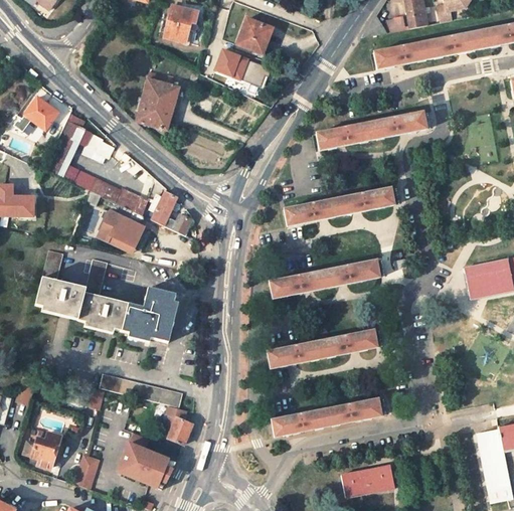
[(402,0),(406,17),(407,26),(425,23),(420,0),(402,0)]
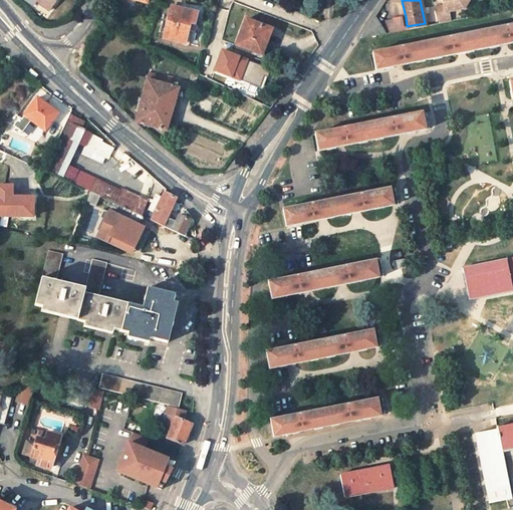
[(431,2),(436,20),(449,16),(446,8),(460,4),(462,0),(437,0),(431,2)]
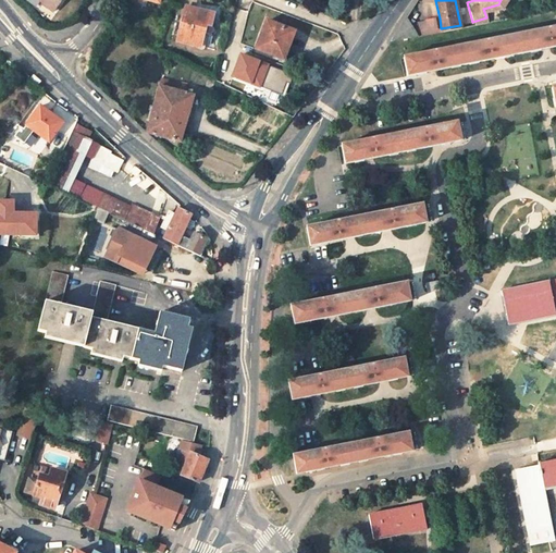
[(188,38),(200,40),(205,22),(210,23),(213,11),(186,3),(176,38),(187,40),(188,38)]
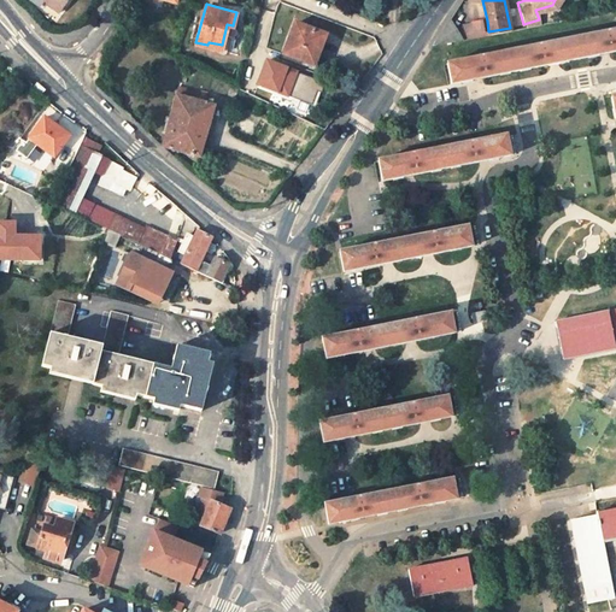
[(280,46),(310,59),(323,29),(293,16),(280,46)]
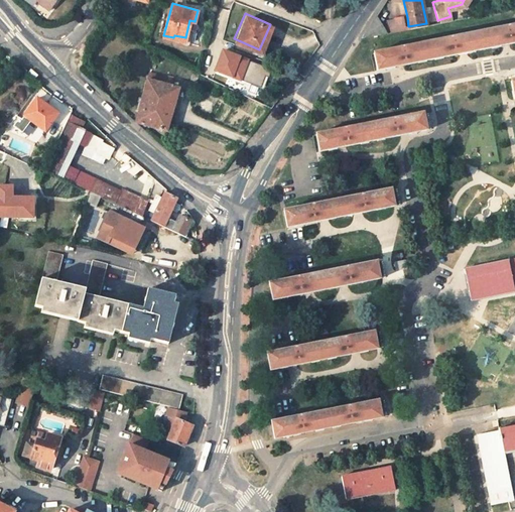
[(374,15),(361,35),(384,31),(374,15)]
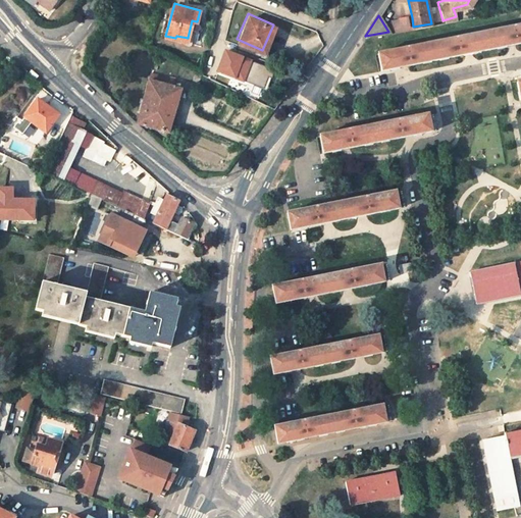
[(393,31),(413,27),(412,17),(409,17),(403,17),(403,16),(391,18),(393,31)]
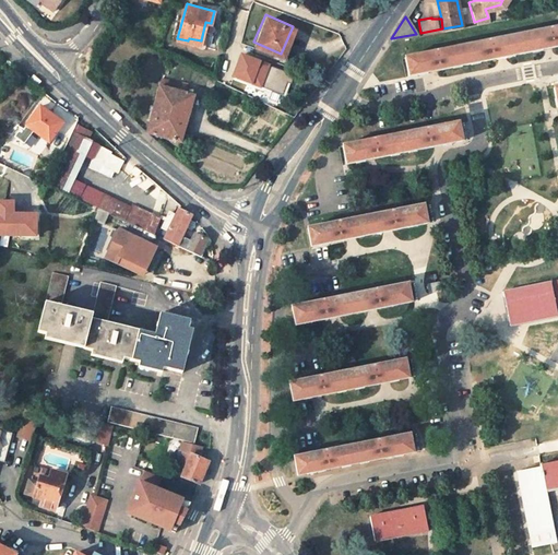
[(426,70),(478,59),(548,45),(557,43),(557,23),(404,54),(407,73),(426,70)]
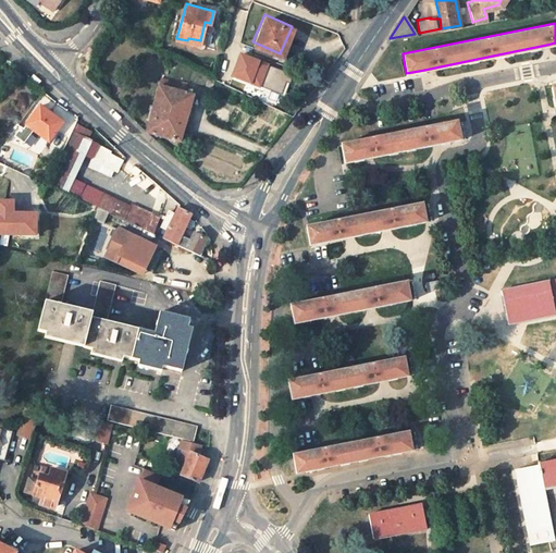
[(88,42),(85,48),(91,51),(95,46),(88,42)]
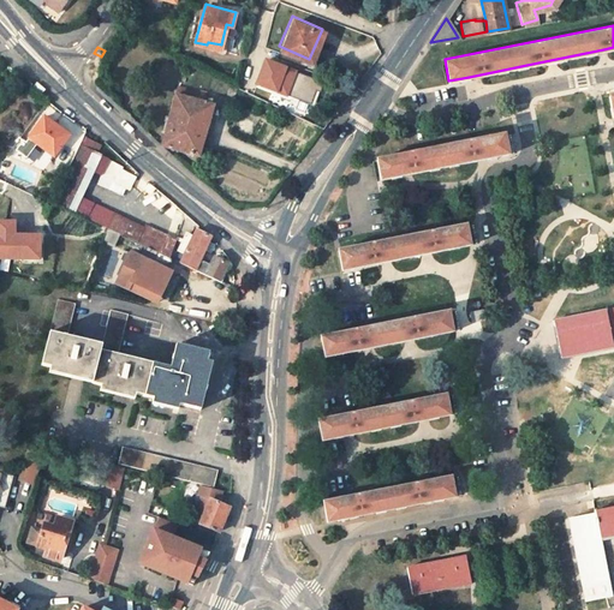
[(258,52),(248,79),(282,93),(293,65),(258,52)]
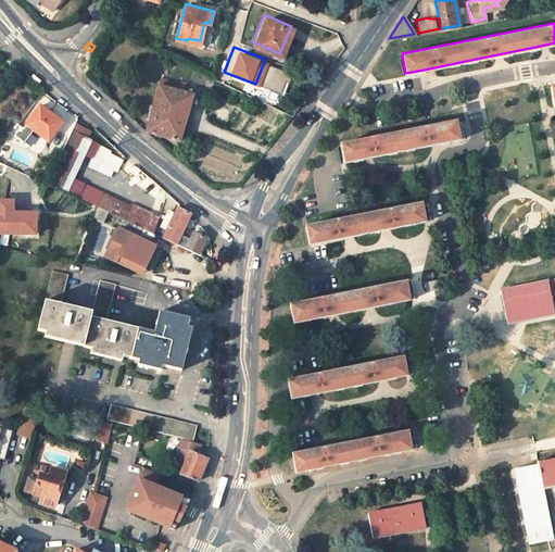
[(265,62),(259,83),(278,89),(285,67),(265,62)]
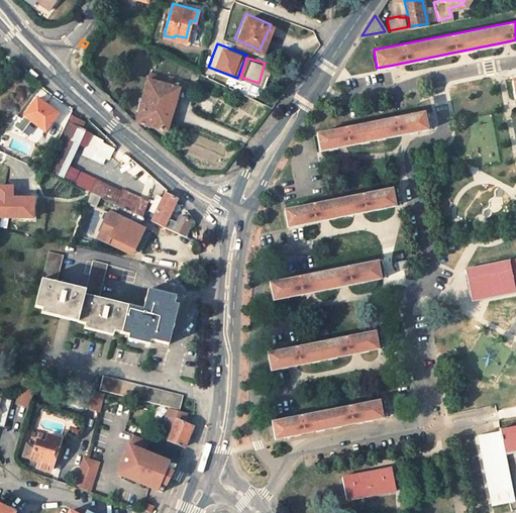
[(149,69),(134,119),(166,128),(179,85),(172,83),(173,76),(149,69)]
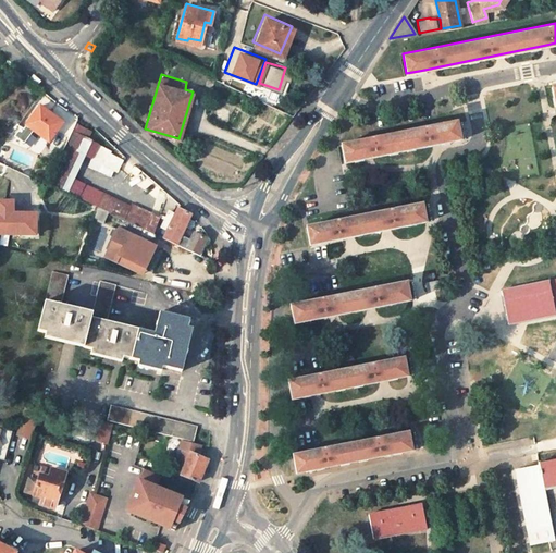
[(252,91),(261,96),(266,88),(257,84),(252,91)]
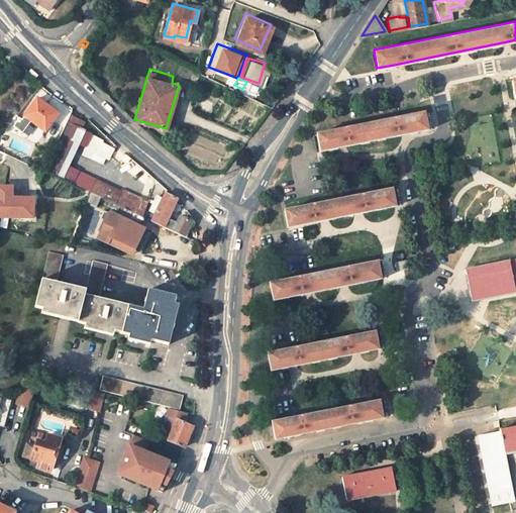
[(43,127),(55,113),(46,106),(47,104),(36,95),(23,111),(43,127)]
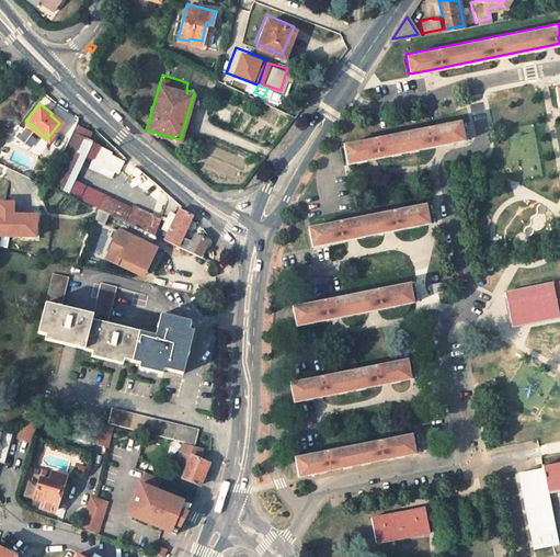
[(61,121),(52,113),(50,115),(59,123),(61,121)]
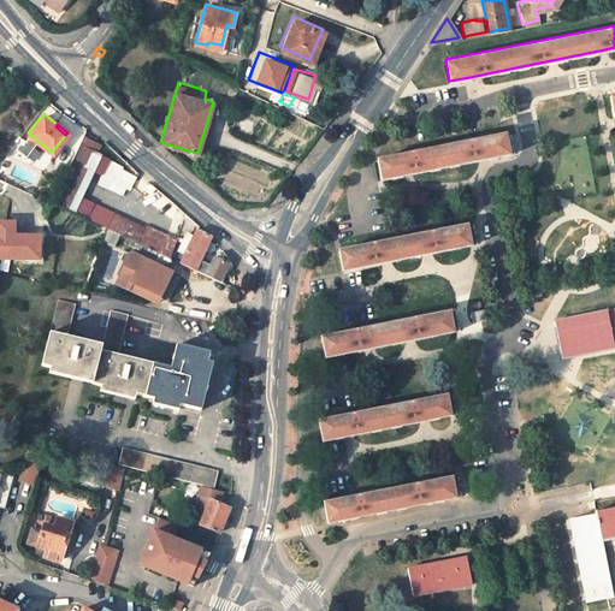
[(413,171),(468,160),(502,153),(498,132),(377,156),(380,177),(413,171)]
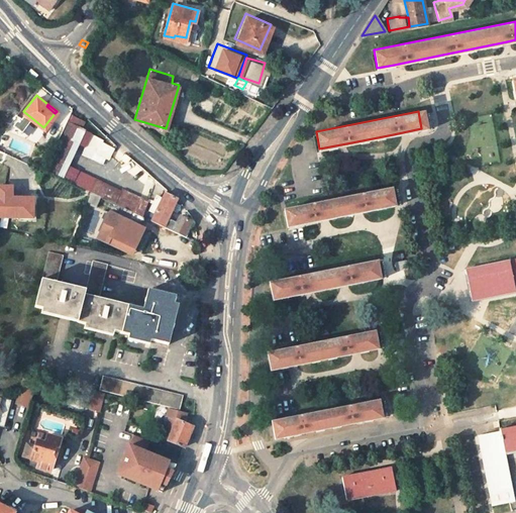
[(58,174),(64,161),(74,139),(71,138),(81,118),(71,112),(44,168),(58,174)]
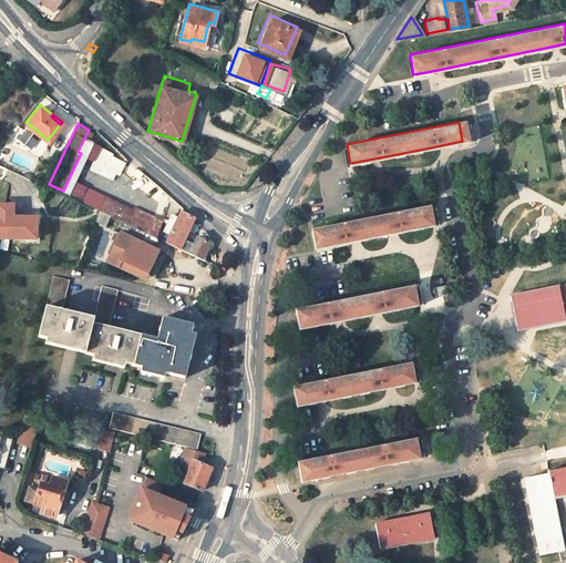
[(92,132),(89,130),(78,152),(81,153),(104,165),(113,169),(119,157),(110,153),(112,150),(99,143),(99,142),(90,137),(92,132)]
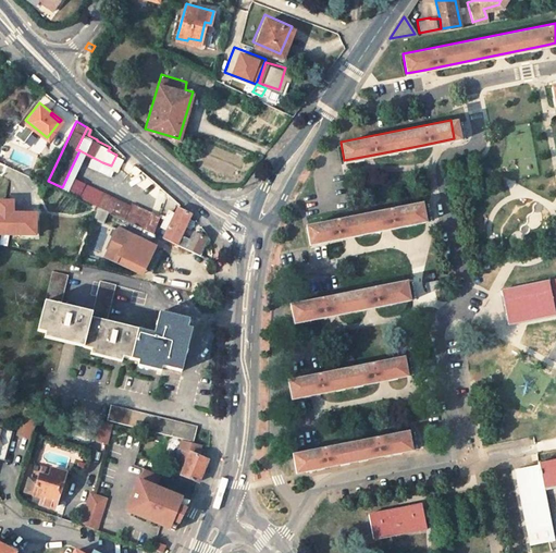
[(0,152),(8,156),(12,142),(2,138),(0,145),(0,152)]
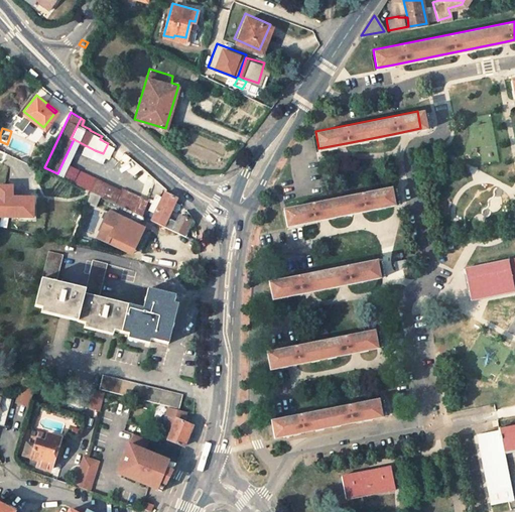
[(119,187),(63,160),(57,173),(92,189),(138,212),(145,199),(120,186),(119,187)]
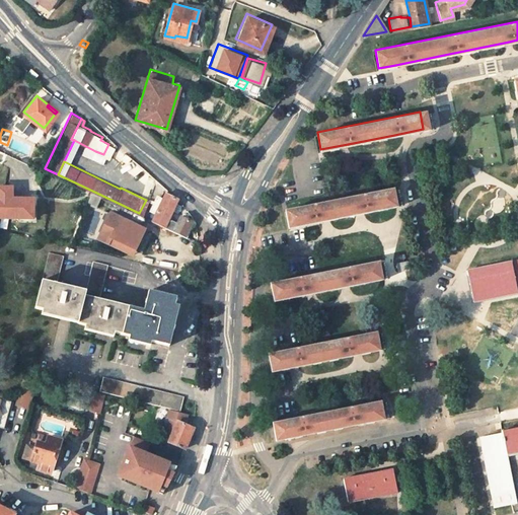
[(288,225),(302,223),(369,210),(394,205),(391,188),(285,208),(288,225)]
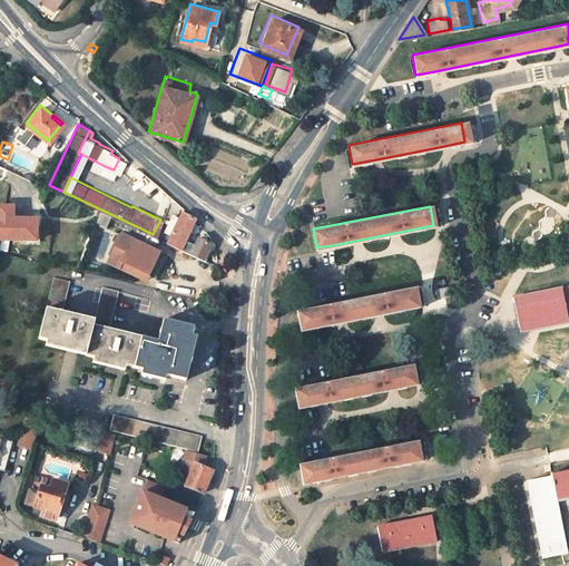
[(179,246),(184,237),(188,227),(190,223),(195,215),(182,210),(177,217),(172,214),(164,228),(170,232),(166,241),(179,246)]
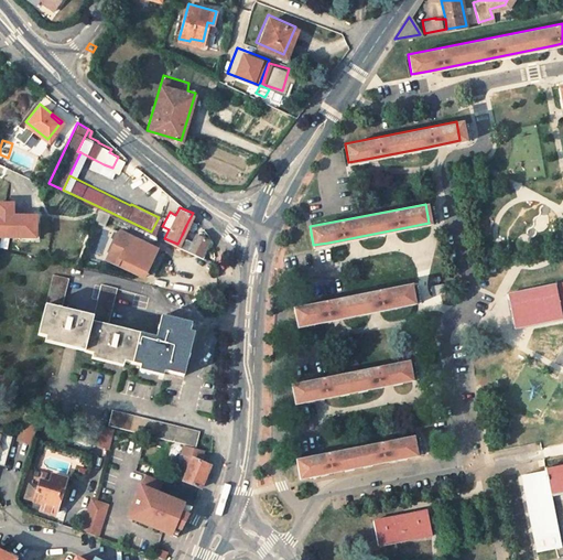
[(6,234),(36,236),(38,214),(7,212),(6,234)]
